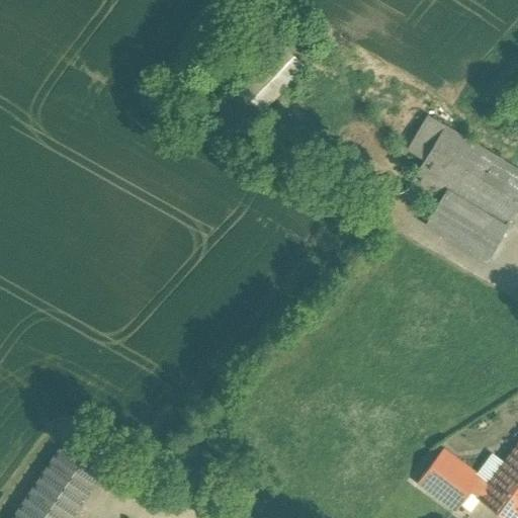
[(232,85),(261,112),(305,66),(275,38),(232,85)]
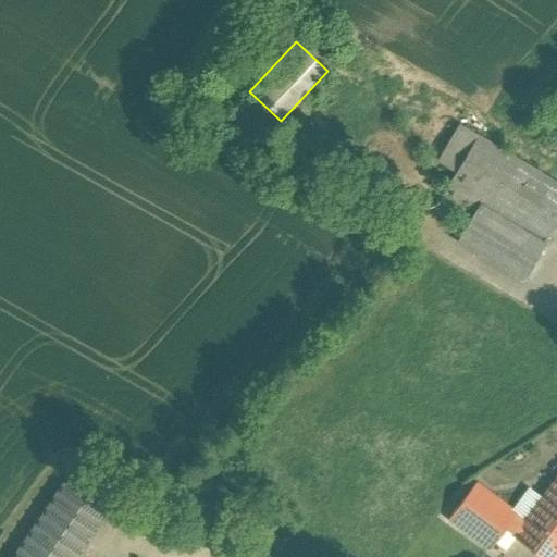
[(556,226),(556,184),(459,124),(438,159),(458,170),(440,199),(471,219),(457,243),(522,283),(556,226)]
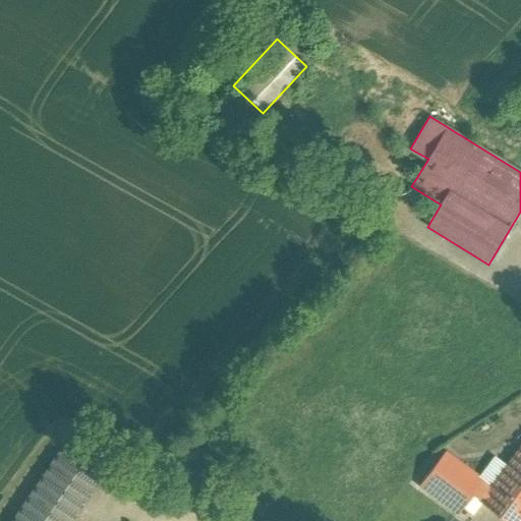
[(61,450),(13,520),(74,520),(103,478),(61,450)]
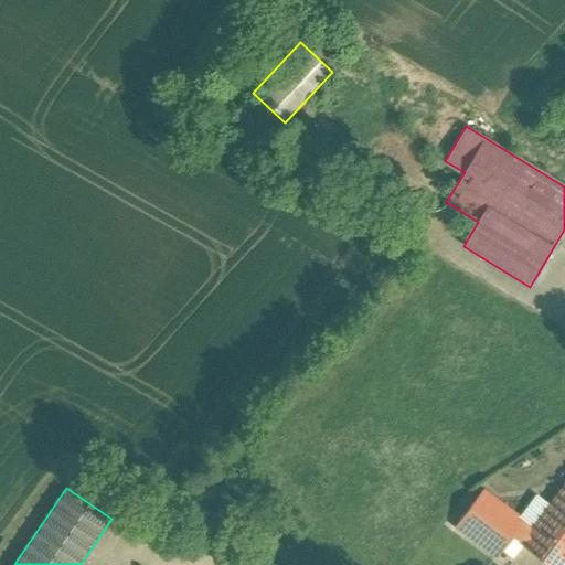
[(523,545),(550,564),(564,564),(564,489),(552,507),(534,530),(524,521),(513,535),(524,544),(523,545)]
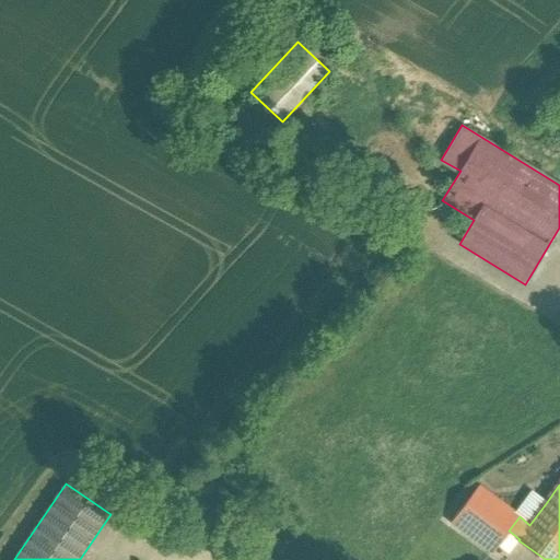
[(509,531),(520,516),(514,513),(478,486),(451,522),(492,552),(498,545),(509,531)]
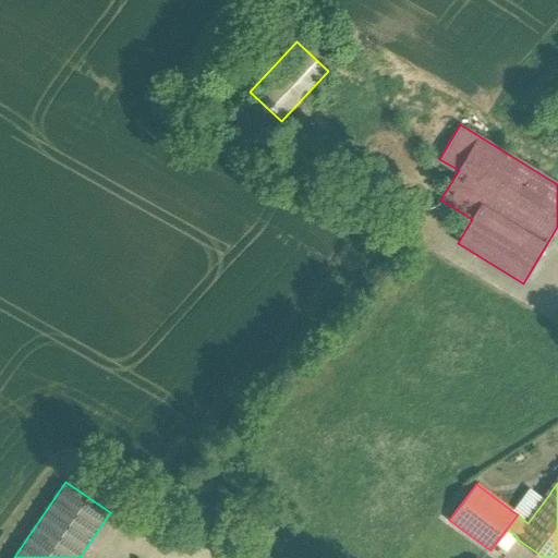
[(518,514),(528,523),(545,500),(529,488),(512,511),(518,514)]
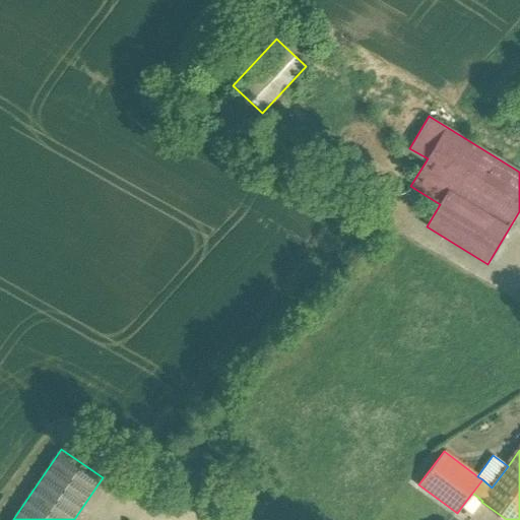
[(482,501),(472,493),(462,506),(472,513),(481,502),(482,501)]
